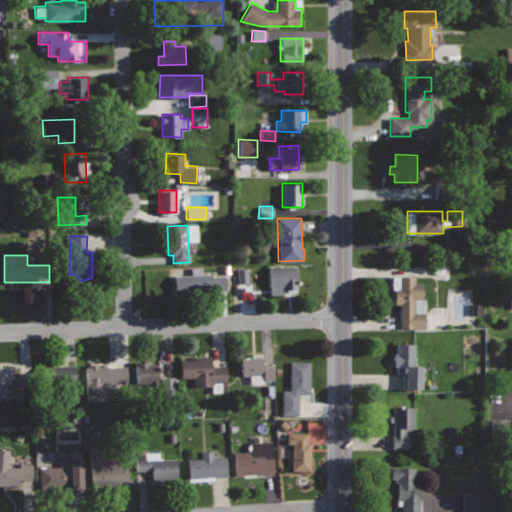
[(268,267),(269,295),(285,294),(285,290),(298,289),(297,266),(268,267)]
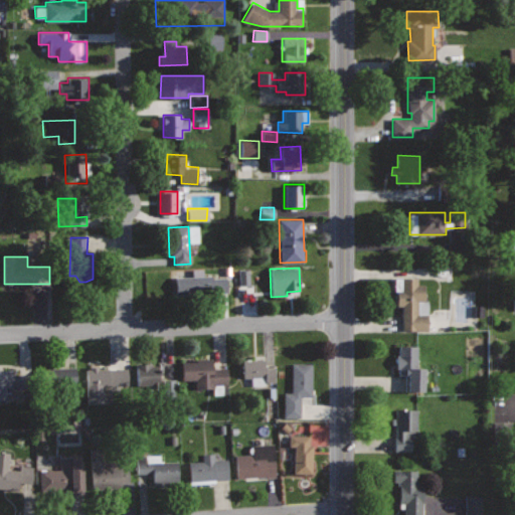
[(238,285),(249,284),(248,270),(237,270),(238,285)]
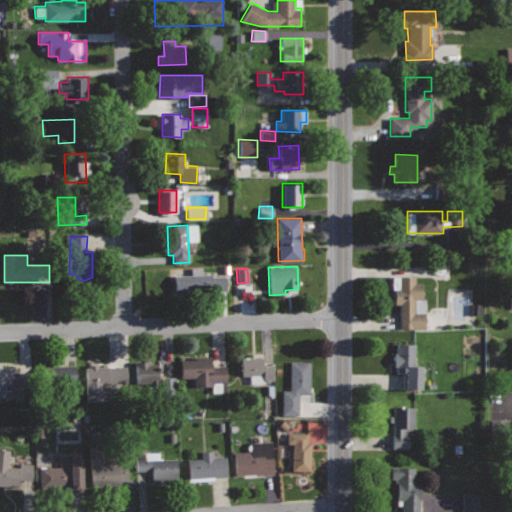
[(174,277),(175,299),(225,297),(224,276),(211,277),(211,274),(174,275),(174,277)]
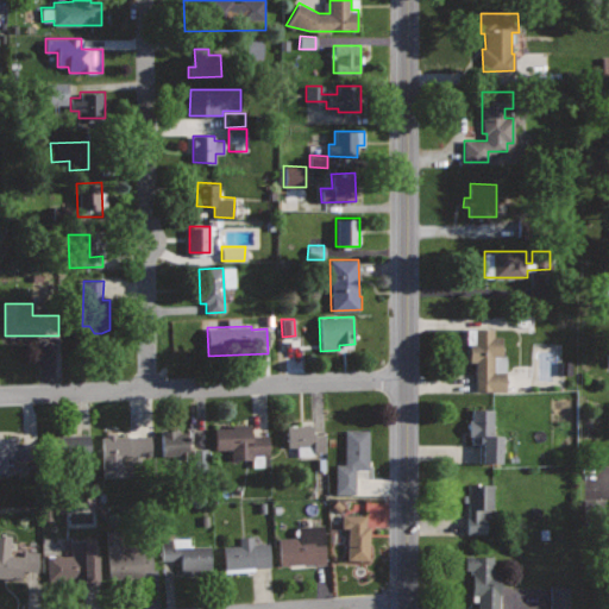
[(493,328),(468,328),(468,345),(470,345),(470,362),(475,362),(475,390),(507,390),(507,357),(501,357),(501,338),(493,338),(493,328)]
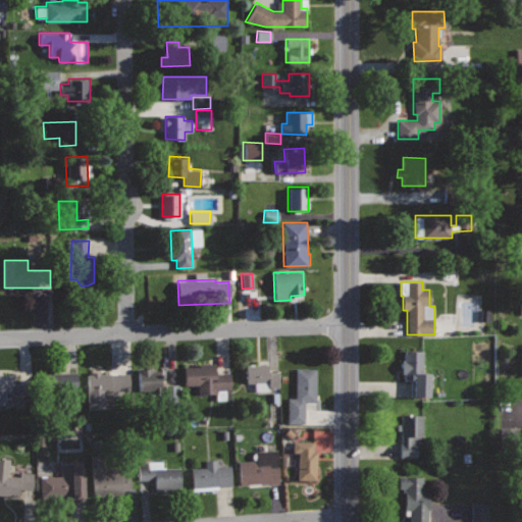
[(423,351),(405,351),(405,360),(403,360),(403,372),(405,372),(405,379),(413,379),(412,396),(430,396),(430,372),(422,372),(423,351)]
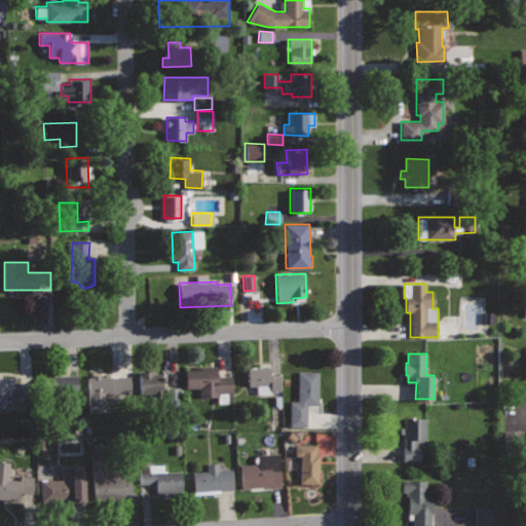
[(186,370),(187,387),(200,387),(200,397),(218,396),(218,402),(228,402),(227,391),(233,391),(232,374),(218,375),(218,365),(200,366),(200,369),(186,370)]
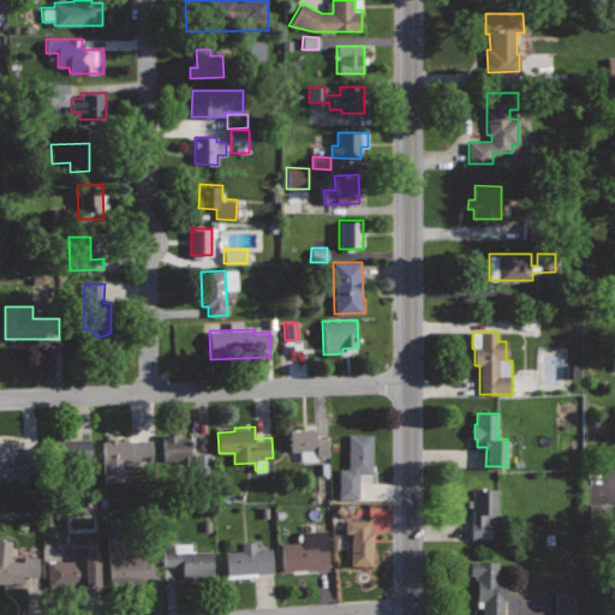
[(316,428),(290,429),(291,451),(300,451),(300,459),(317,459),(317,455),(327,455),(327,437),(316,439),(316,428)]
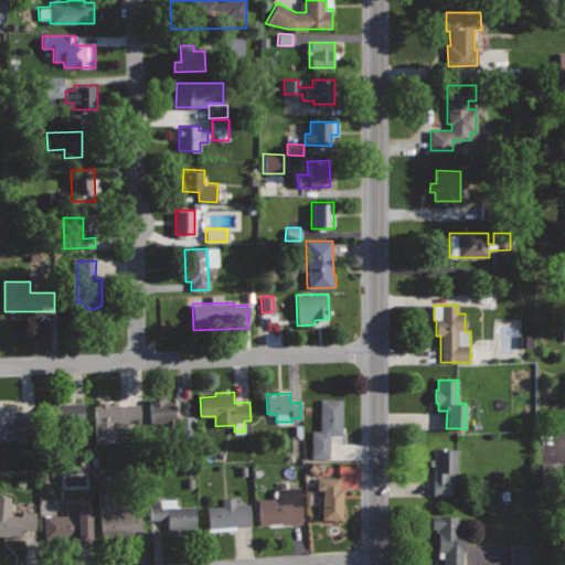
[(166,397),(148,398),(149,422),(174,420),(173,400),(166,401),(166,397)]
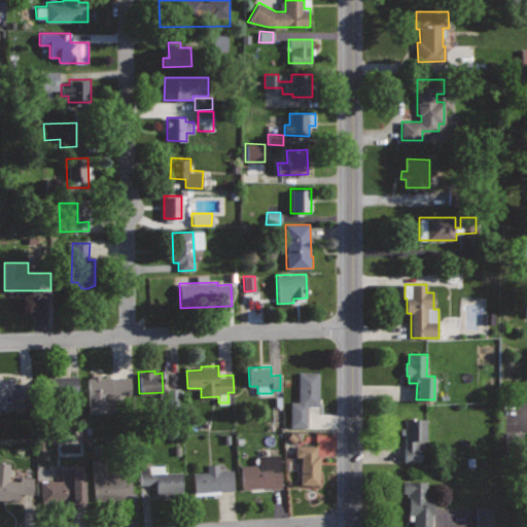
[(319,372),(299,371),(299,400),(290,400),(290,426),(308,427),(308,406),(319,406),(319,372)]
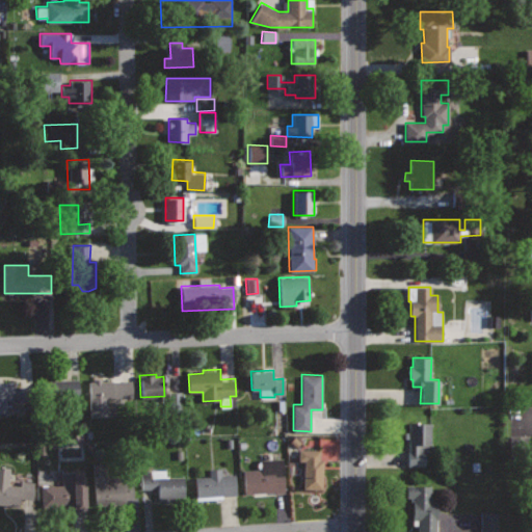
[(78,378),(49,379),(51,414),(79,414),(78,378)]
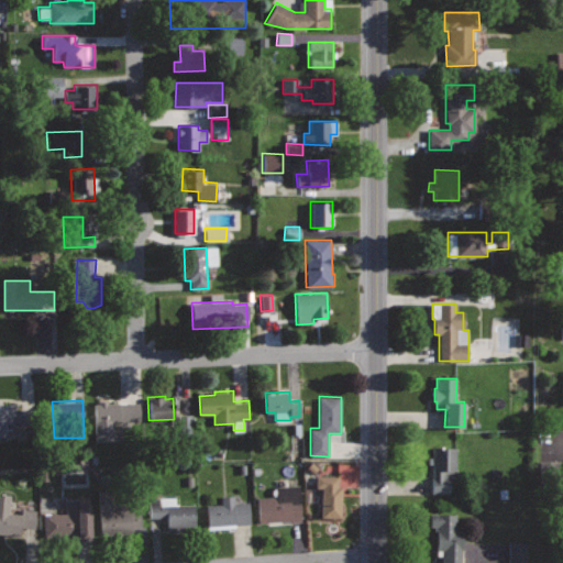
[(140,403),(107,404),(107,400),(94,400),(95,442),(114,441),(114,422),(140,421),(140,403)]
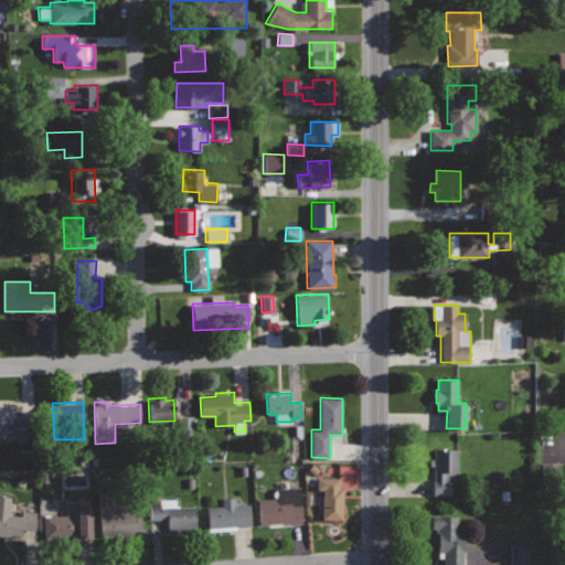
[(12,404),(0,404),(0,438),(9,438),(8,426),(16,425),(16,422),(19,422),(19,429),(40,428),(38,411),(21,412),(21,414),(13,415),(12,404)]
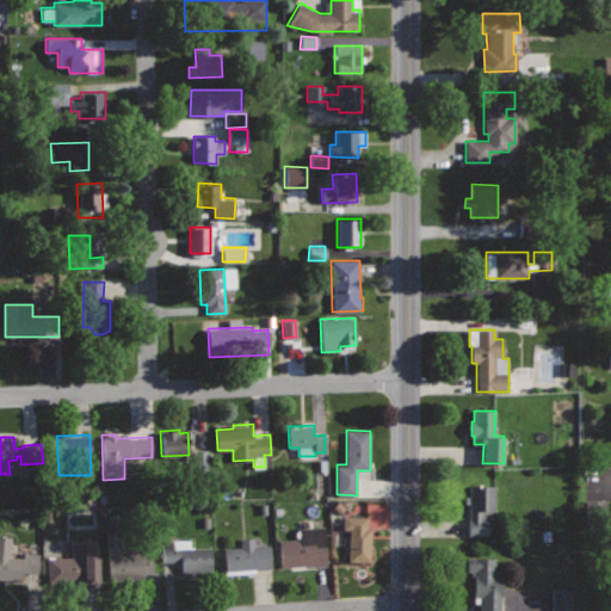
[(495,486),(470,486),(470,518),(469,518),(469,535),(488,535),(488,510),(495,510),(495,486)]
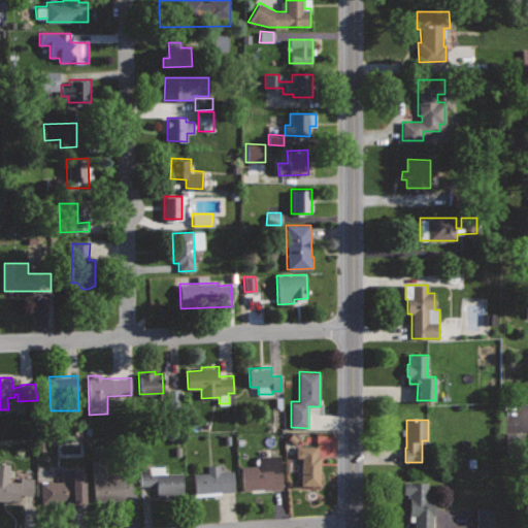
[(295,444),(294,459),(301,459),(300,485),(319,486),(321,456),(317,456),(318,446),(295,444)]
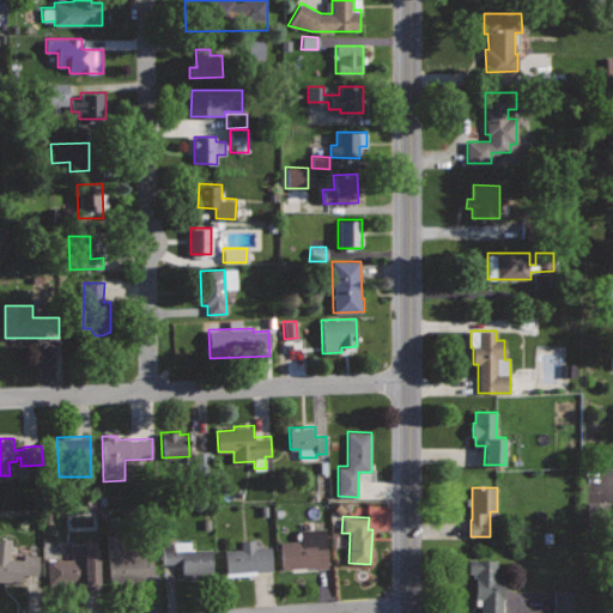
[(327,526),(299,528),(299,539),(280,541),(281,568),(292,568),(292,571),(329,569),(327,526)]
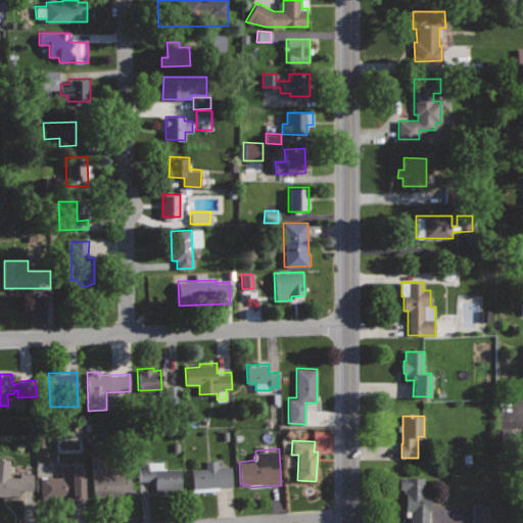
[(91,455),(93,495),(123,493),(123,490),(131,489),(130,470),(107,471),(106,454),(91,455)]
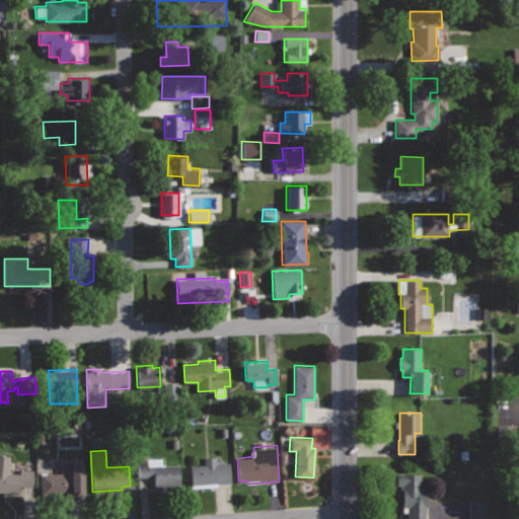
[(0,453),(0,491),(18,493),(18,485),(31,486),(33,470),(19,469),(19,473),(8,472),(9,455),(0,453)]
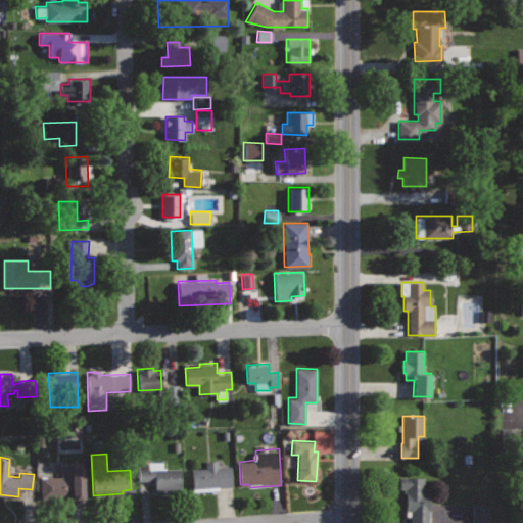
[(205,461),(205,467),(192,468),(193,491),(220,489),(219,486),(233,485),(231,466),(218,467),(218,460),(205,461)]
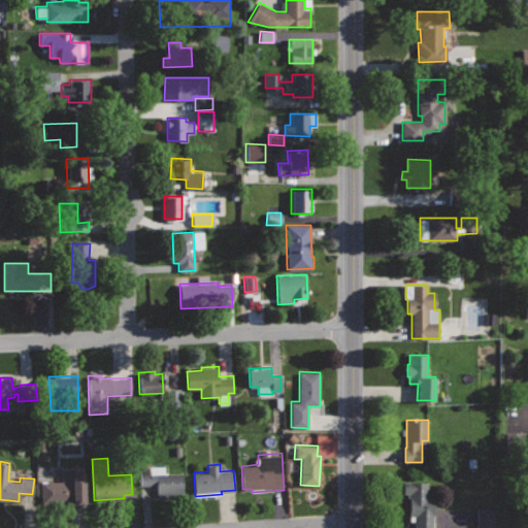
[(62,469),(62,481),(41,482),(42,503),(65,502),(66,507),(87,506),(85,465),(71,466),(71,468),(62,469)]
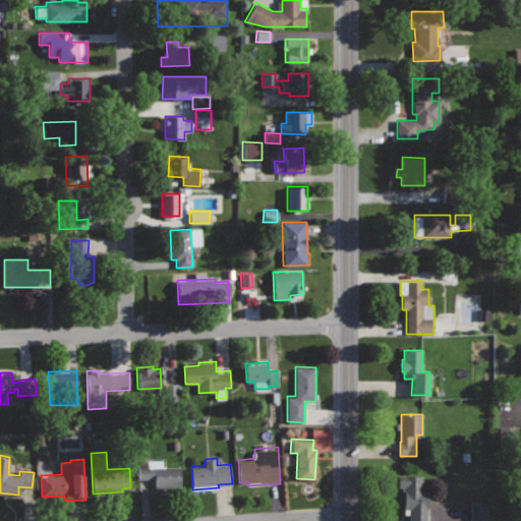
[(163,459),(147,460),(148,468),(137,469),(138,479),(155,478),(155,489),(181,488),(180,467),(163,467),(163,459)]
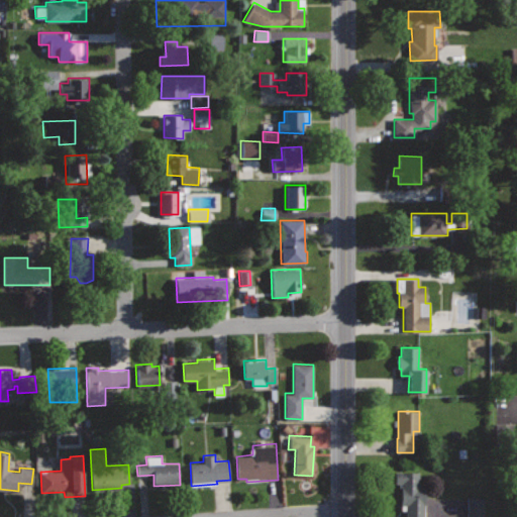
[(396,471),(396,483),(402,483),(401,505),(406,505),(406,516),(423,516),(425,487),(418,487),(419,472),(396,471)]
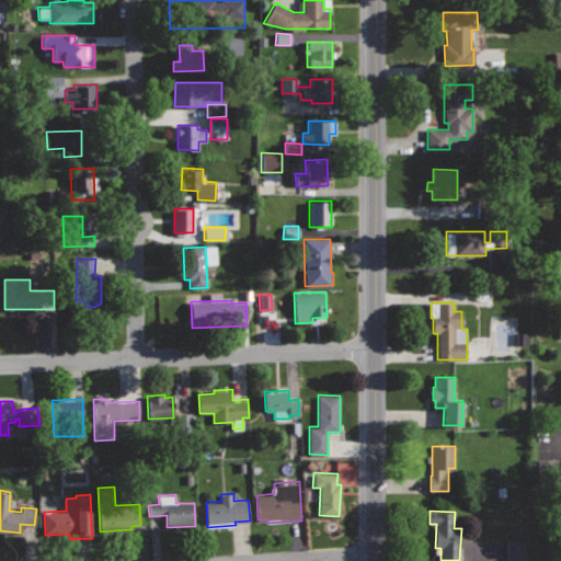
[(505,560),(524,560),(525,540),(505,540),(505,560)]
